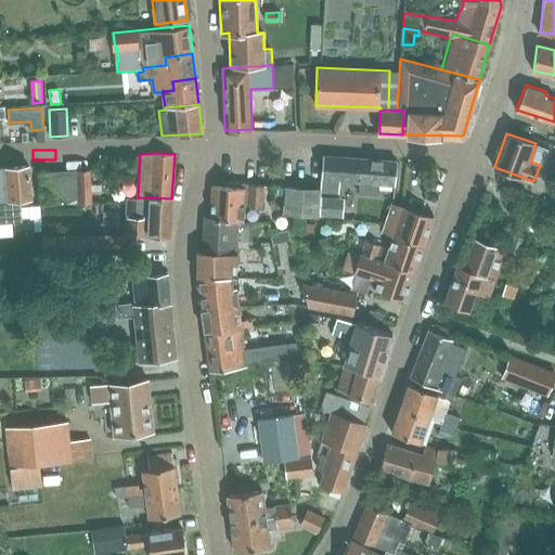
[(396,182),(397,160),(325,155),(323,189),(340,190),(341,178),(360,179),(360,191),(376,192),(377,181),(396,182)]
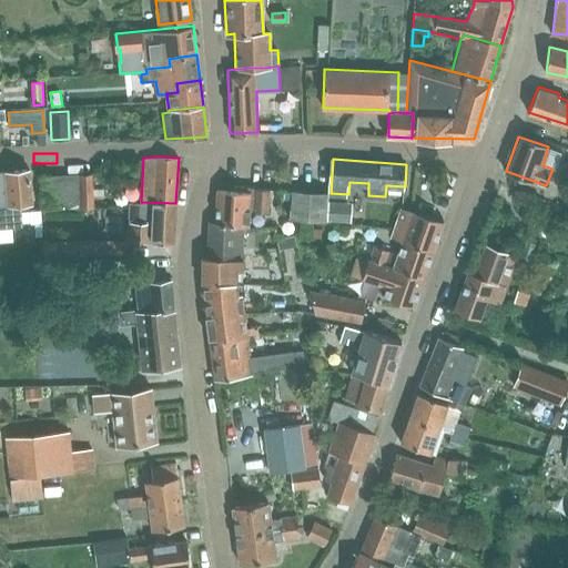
[(32,202),(29,170),(0,172),(0,225),(21,224),(20,203),(32,202)]
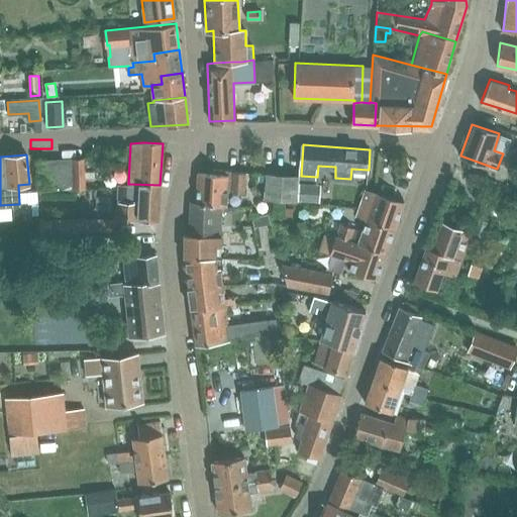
[(38,190),(85,188),(84,158),(36,159),(38,190)]
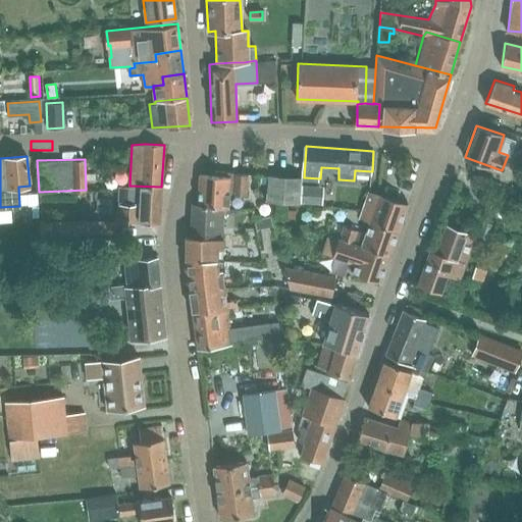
[(246,195),(248,173),(213,170),(213,174),(199,173),(197,203),(240,209),(241,209),(241,202),(231,201),(231,204),(228,204),(228,194),(246,195)]
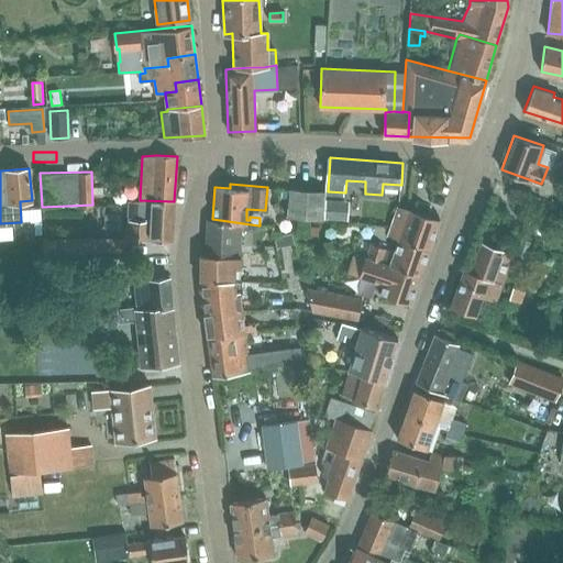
[(326,192),(326,190),(289,188),(287,216),(323,218),(326,192)]
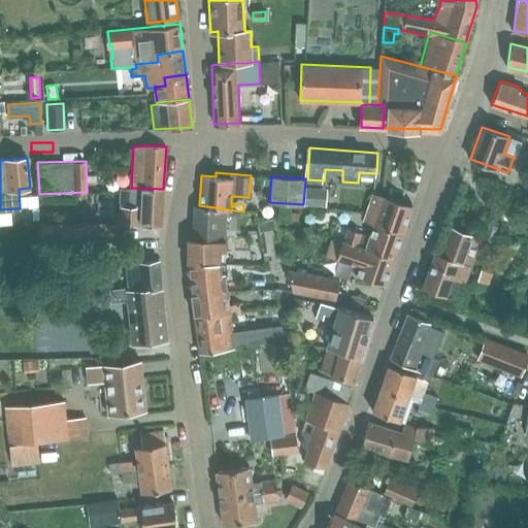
[(161,226),(163,189),(131,188),(120,188),(119,224),(161,226)]
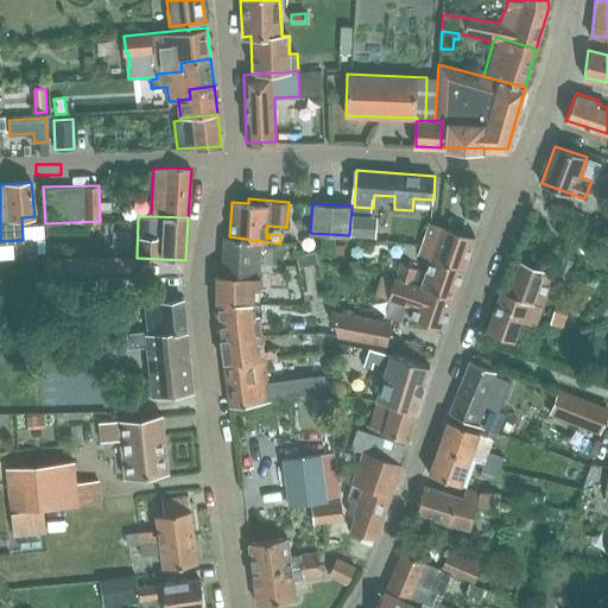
[(474,238),(472,236),(442,226),(429,223),(419,253),(430,258),(426,271),(401,261),(397,277),(453,298),(474,238)]
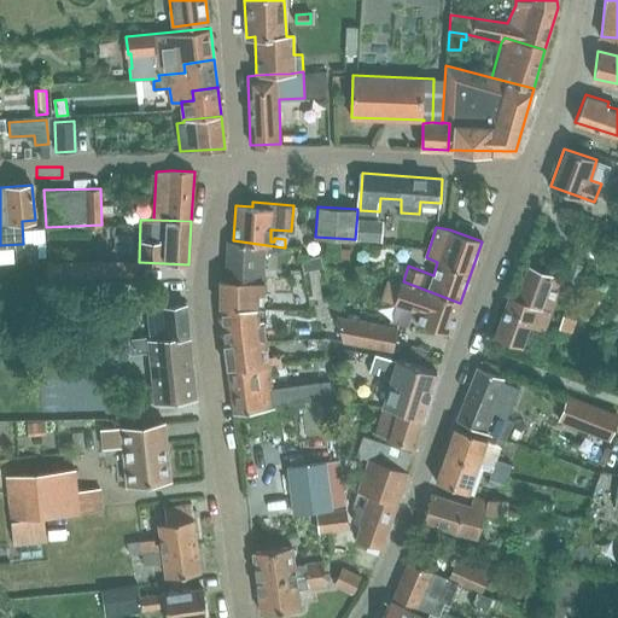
[(274,270),(284,248),(233,240),(227,240),(225,280),(220,279),(220,307),(266,309),(264,307),(257,308),(258,295),(264,295),(264,280),(263,280),(264,269),(274,270)]
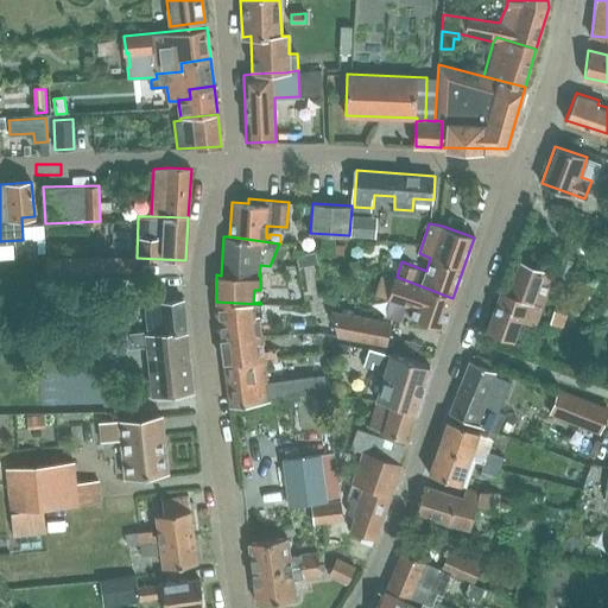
[(63,245),(62,261),(84,263),(86,247),(63,245)]
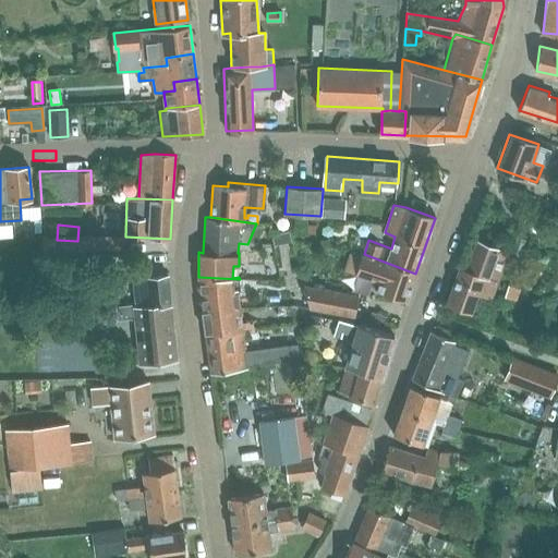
[(290,232),(274,235),(276,246),(292,243),(290,232)]
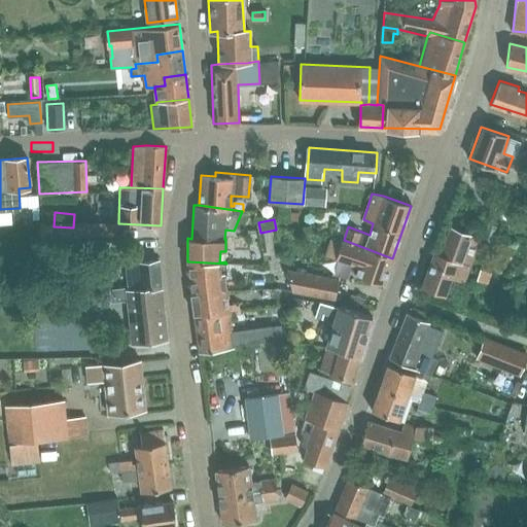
[(468,266),(460,262),(471,235),(451,226),(441,253),(434,251),(421,285),(444,294),(451,276),(463,280),(468,266)]
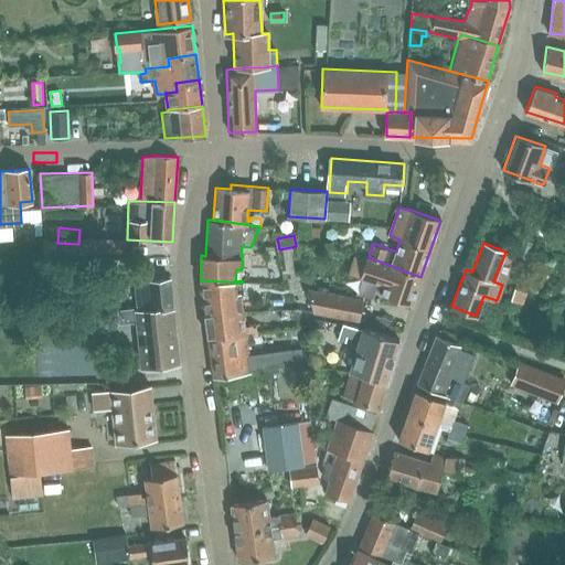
[(412,304),(420,277),(369,257),(368,259),(355,255),(349,273),(384,285),(381,294),(412,304)]
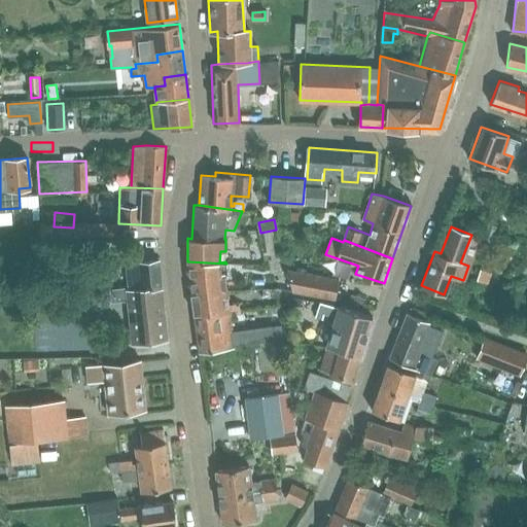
[(167,340),(159,259),(126,262),(129,289),(115,291),(116,300),(127,299),(132,343),(167,340)]
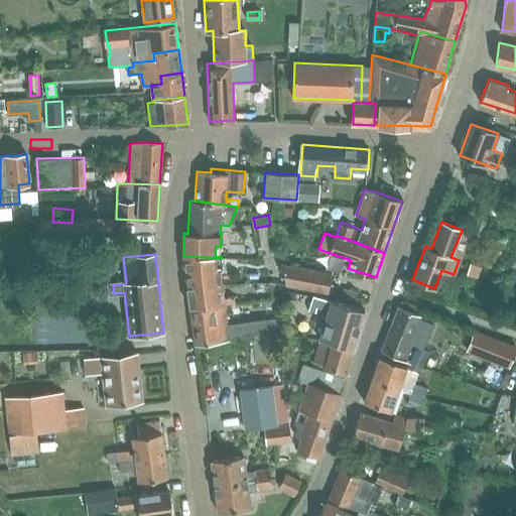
[(223,266),(222,258),(183,256),(183,257),(187,288),(222,285),(221,283),(219,267),(223,266)]
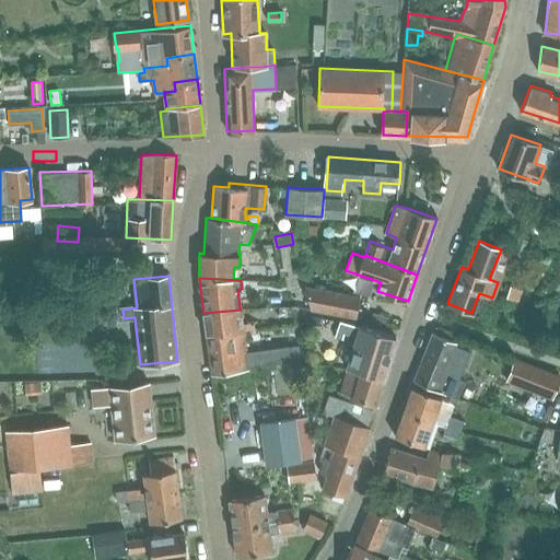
[(523,288),(511,284),(508,296),(520,301),(523,288)]
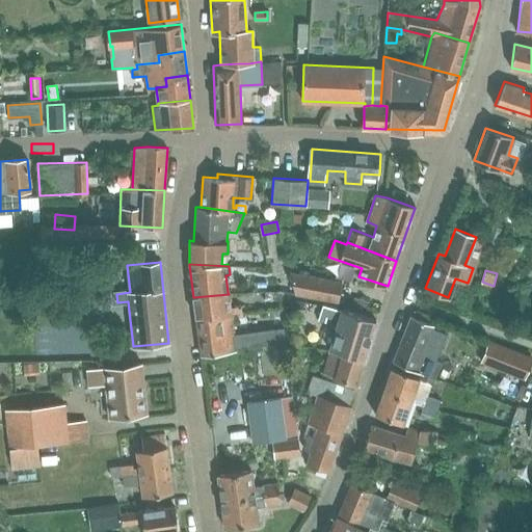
[(293,285),(289,271),(278,273),(282,288),(293,285)]
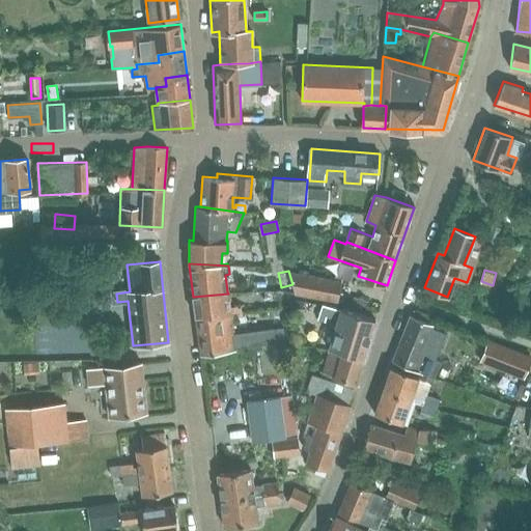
[(337,302),(341,281),(288,271),(292,284),(295,294),(337,302)]
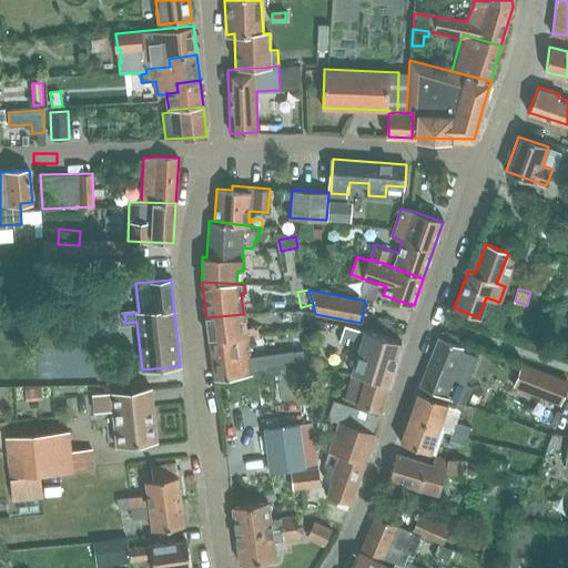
[(245,327),(244,314),(206,317),(209,337),(257,332),(256,326),(245,327)]
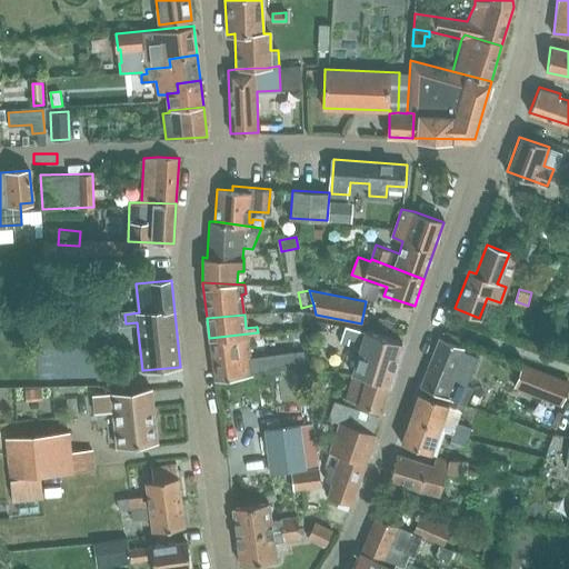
[(389,385),(402,342),(365,331),(345,326),(340,341),(347,343),(349,338),(361,342),(351,373),(389,385)]
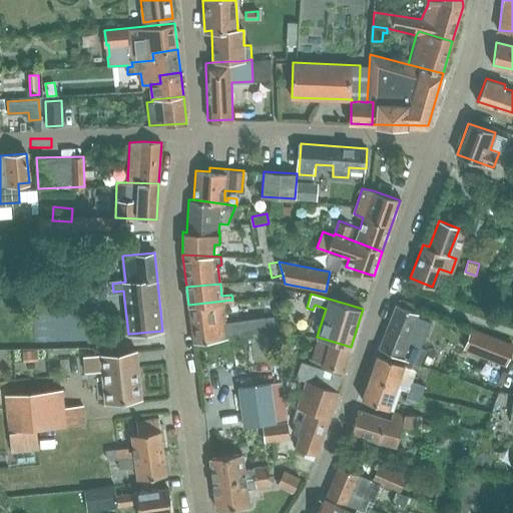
[(232,300),(188,305),(193,342),(227,338),(227,336),(238,335),(246,333),(250,333),(275,329),(288,328),(286,314),(225,323),(222,302),(232,300)]
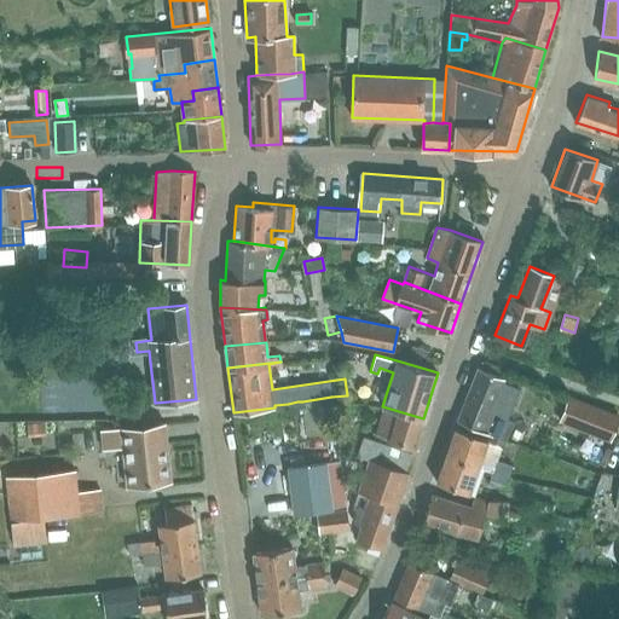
[(503,377),(478,368),(457,420),(505,439),(514,420),(508,417),(519,388),(502,381),(503,377)]
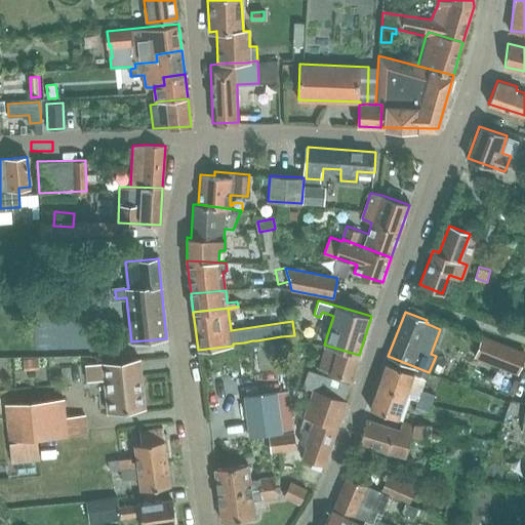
[(281,336),(256,340),(259,370),(285,367),(281,336)]
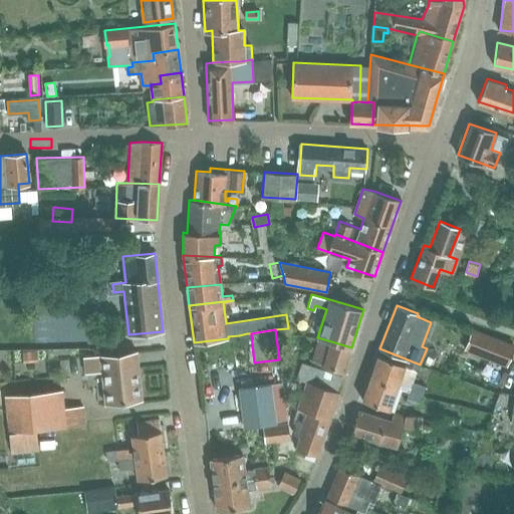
[(506,364),(513,345),(513,344),(473,329),(465,349),(506,364)]
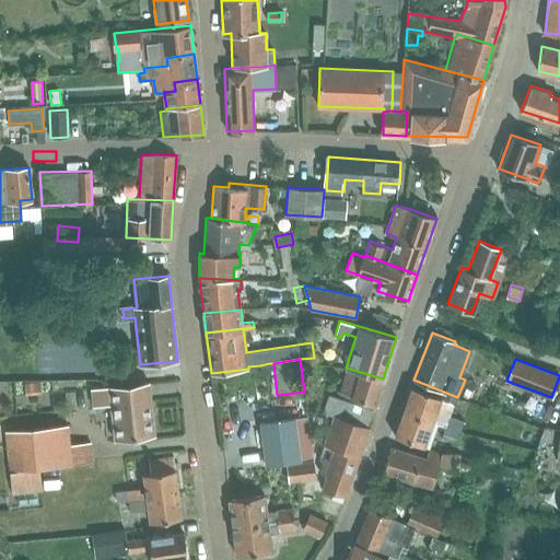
[(269,363),(260,365),(261,376),(270,374),(269,363)]
